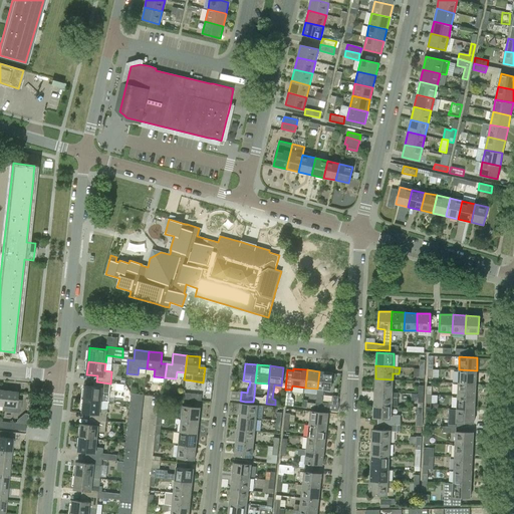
[(477,370),(459,369),(458,382),(476,383),(477,370)]
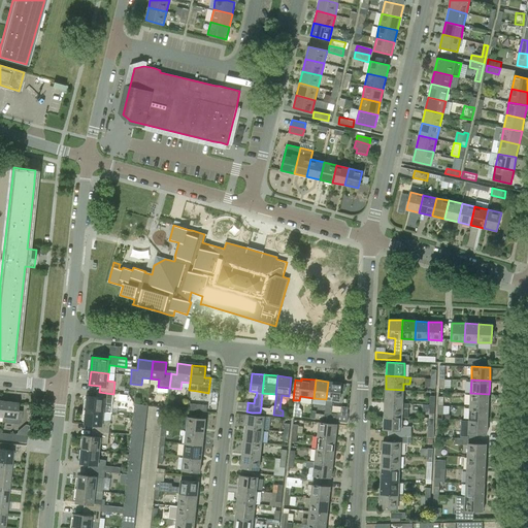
[(339,401),(340,390),(343,391),(345,390),(345,386),(344,385),(341,384),(341,383),(328,382),(326,399),(325,415),(324,420),(337,422),(337,414),(331,414),(333,400),(339,401)]
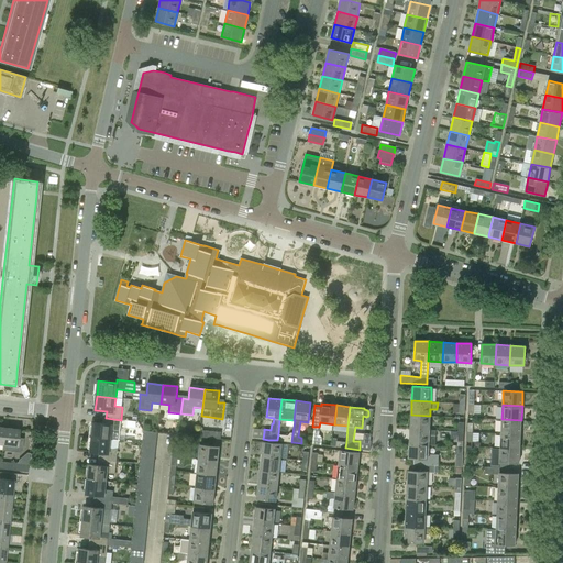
[(430,416),(411,415),(410,429),(430,430),(430,416)]
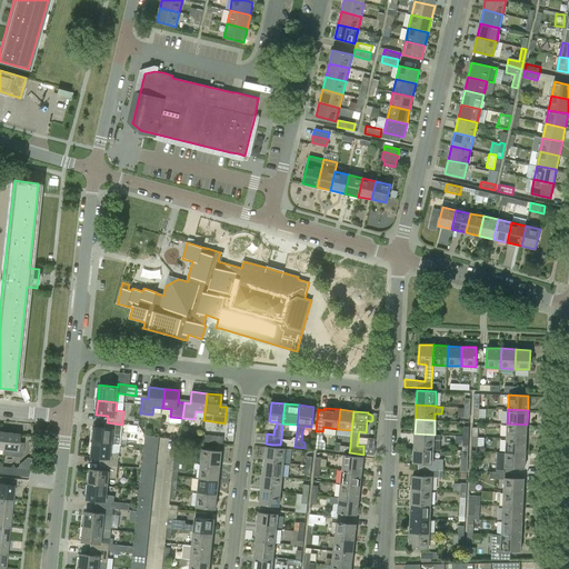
[(121,436),(122,425),(107,422),(107,428),(95,427),(93,442),(112,443),(120,445),(121,436)]
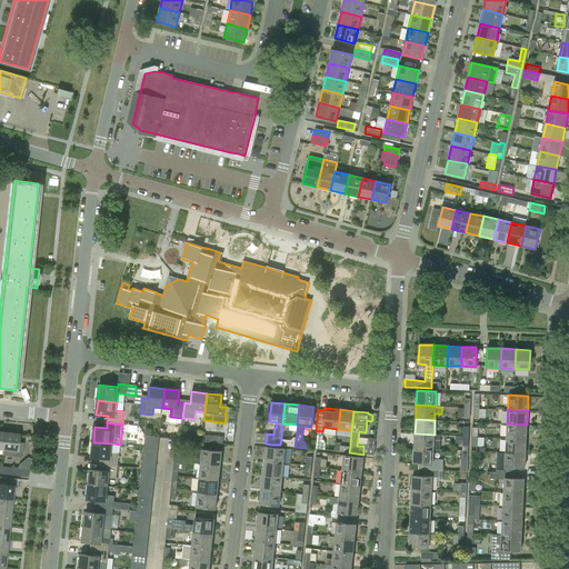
[(527,425),(507,423),(507,438),(526,439),(527,425)]
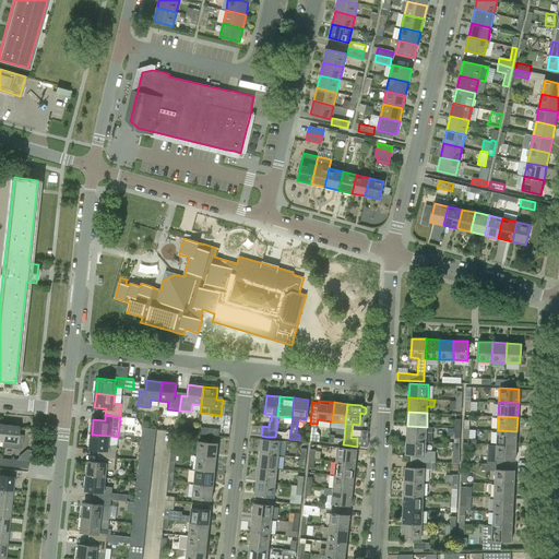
[(4,425),(2,441),(3,441),(2,448),(20,449),(22,447),(24,436),(18,435),(19,426),(4,425)]
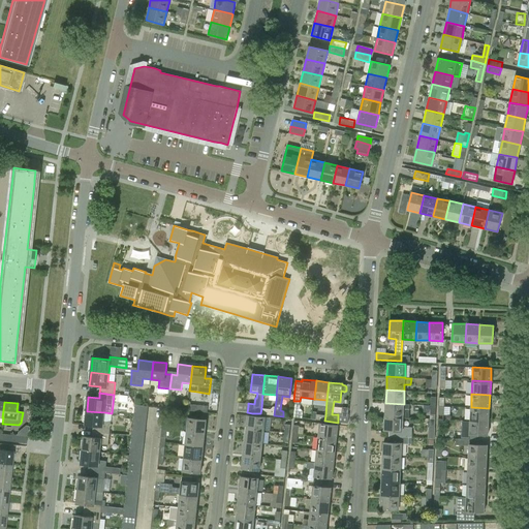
[(404,404),(385,403),(384,416),(403,416),(404,404)]
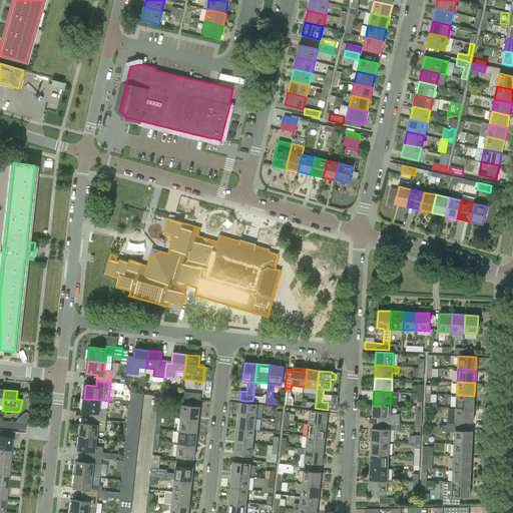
[(182,398),(201,400),(201,394),(183,392),(182,398)]
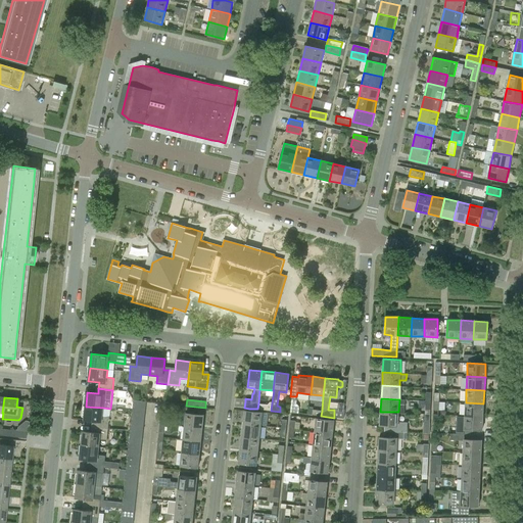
[(483,403),(466,402),(465,416),(483,417),(483,403)]
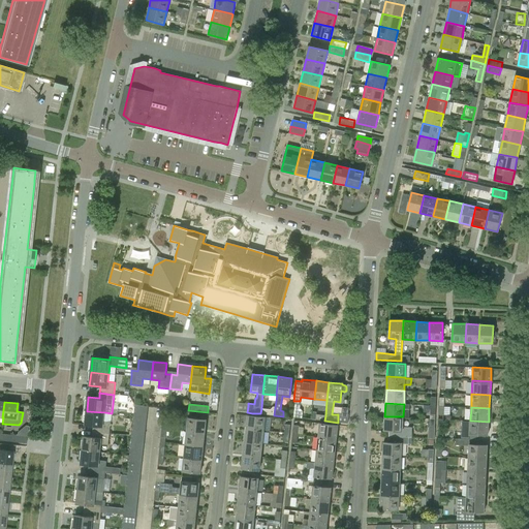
[(95,432),(110,433),(110,428),(111,422),(103,422),(104,412),(87,411),(85,425),(96,426),(95,432)]
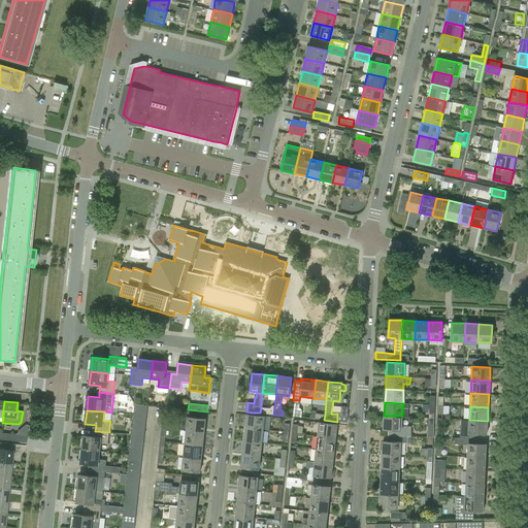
[(245,428),(263,430),(264,417),(246,415),(245,428)]
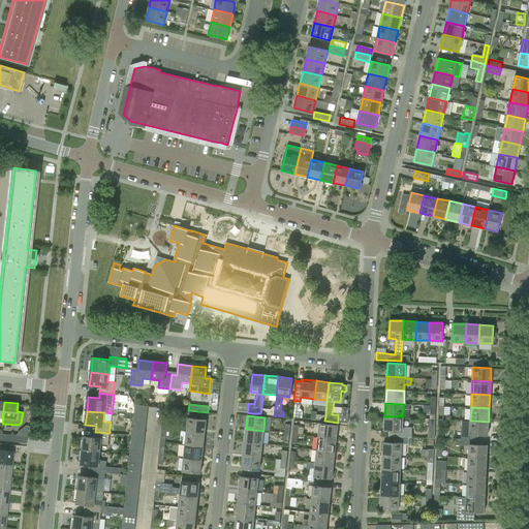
[(403,416),(384,416),(384,430),(390,430),(390,436),(409,437),(411,437),(411,431),(402,430),(403,416)]
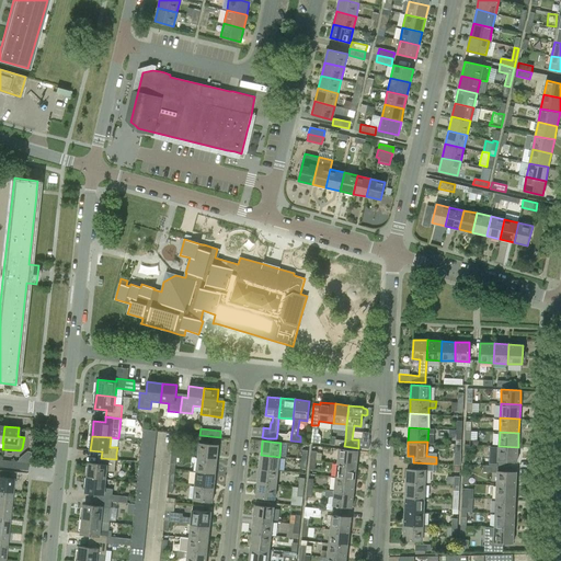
[(198,457),(217,459),(219,446),(199,444),(198,457)]
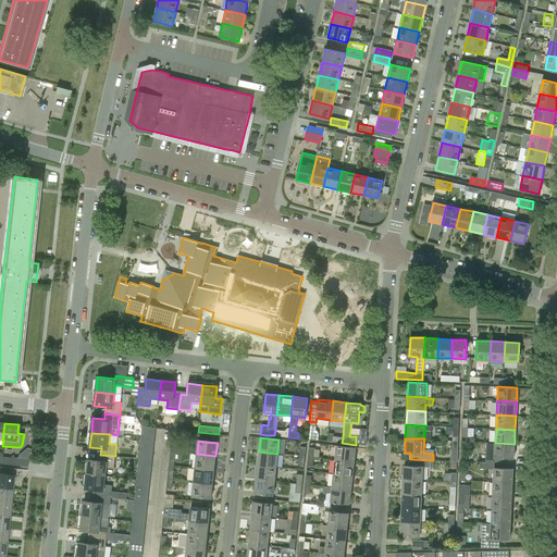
[(170,452),(175,452),(181,453),(182,443),(171,442),(170,452)]
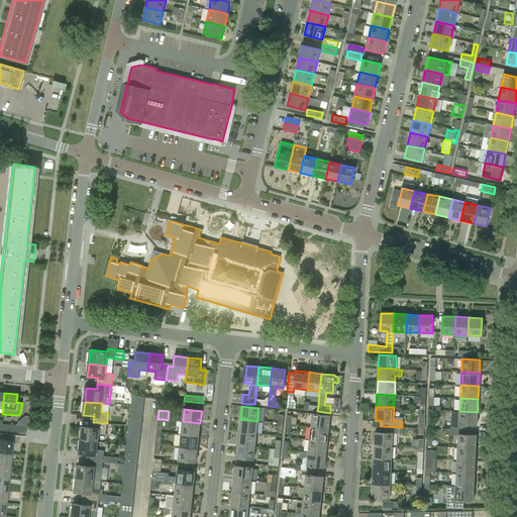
[(478,412),(459,411),(458,424),(477,424),(478,412)]
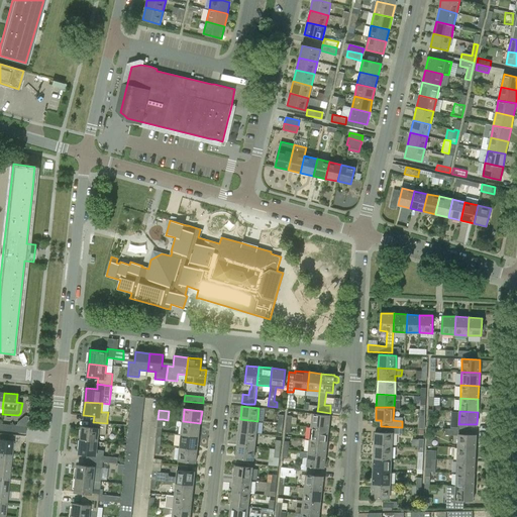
[(311,427),(329,429),(330,416),(312,414),(311,427)]
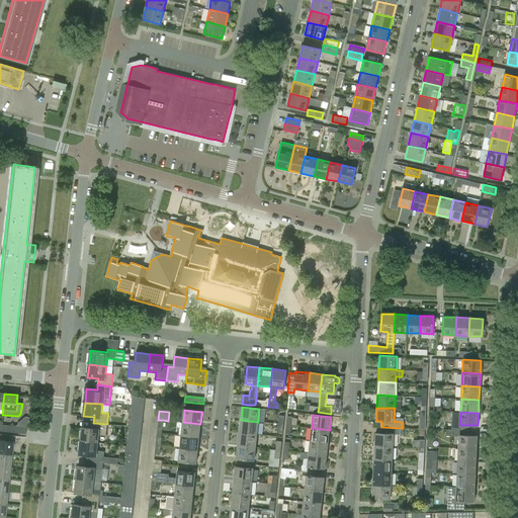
[(258,422),(241,420),(239,433),(257,434),(258,422)]
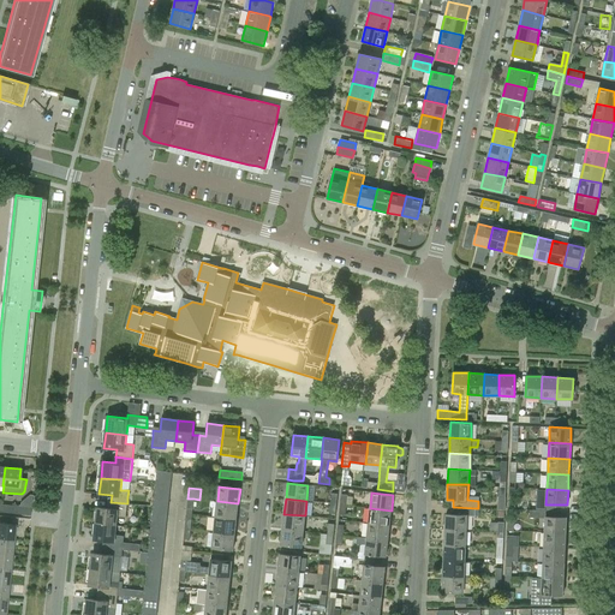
[(238,503),(218,501),(215,517),(237,519),(238,503)]
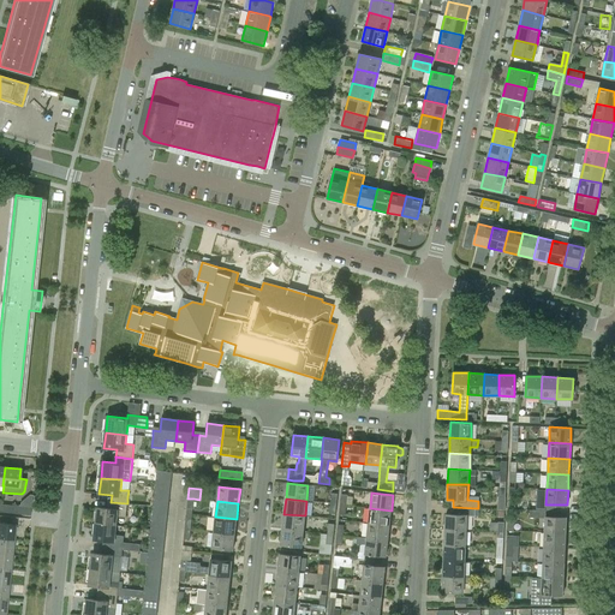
[(95,524),(115,526),(117,517),(126,517),(127,503),(111,502),(109,509),(97,507),(95,524)]
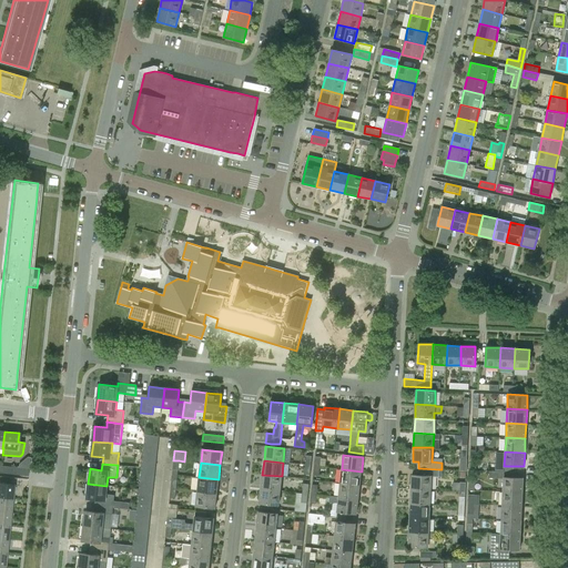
[(0,465),(0,473),(14,475),(16,467),(0,465)]
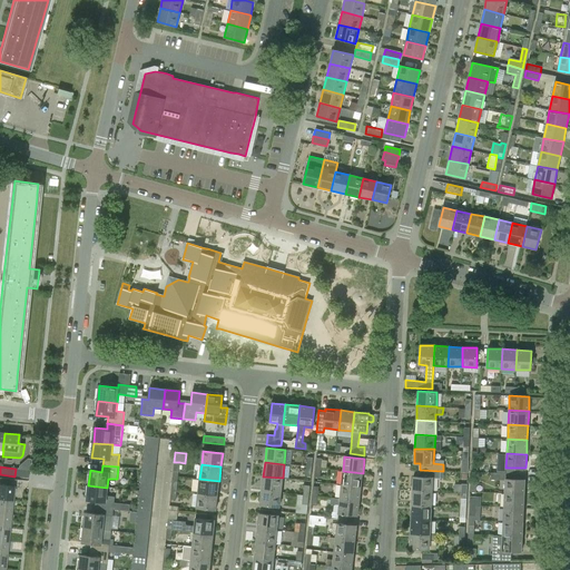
[(413,491),(432,492),(433,478),(440,479),(441,471),(420,470),(419,477),(413,477),(413,491)]
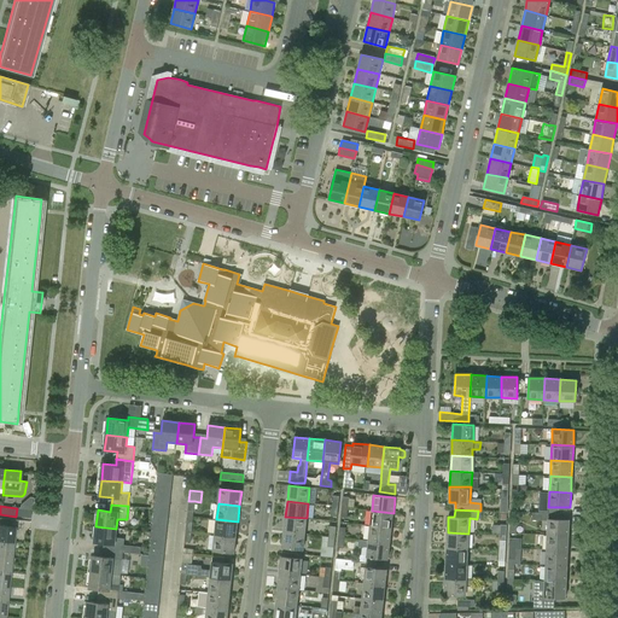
[(394,513),(372,511),(371,525),(391,528),(394,513)]
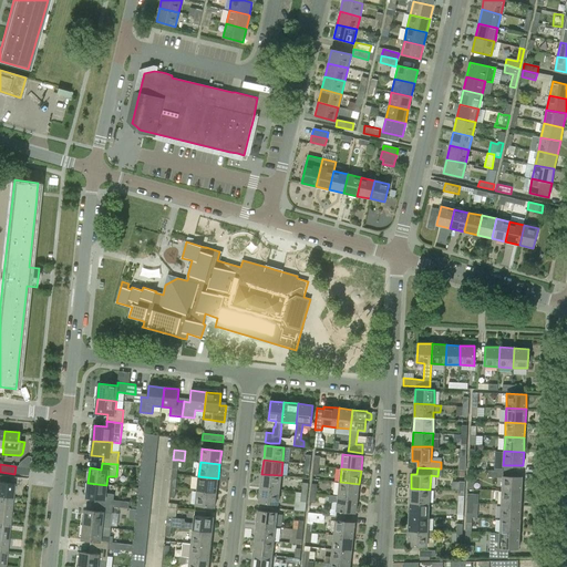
[(502,491),(522,491),(523,476),(503,476),(503,471),(488,470),(487,477),(503,477),(502,491)]
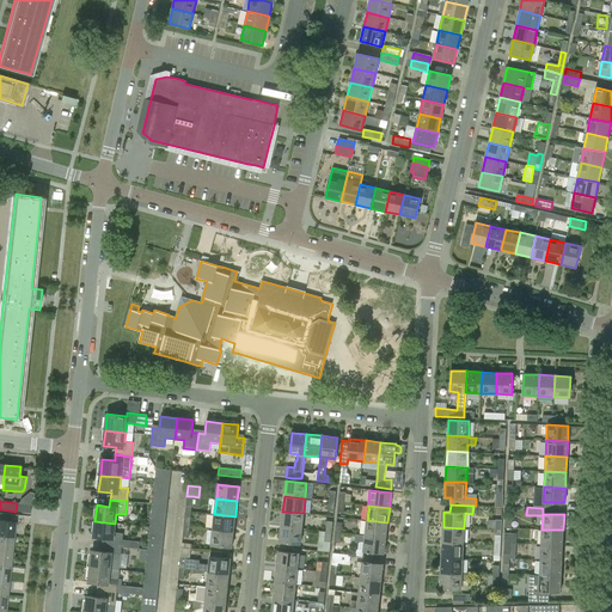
[(304,513),(282,512),(281,526),(301,528),(304,513)]
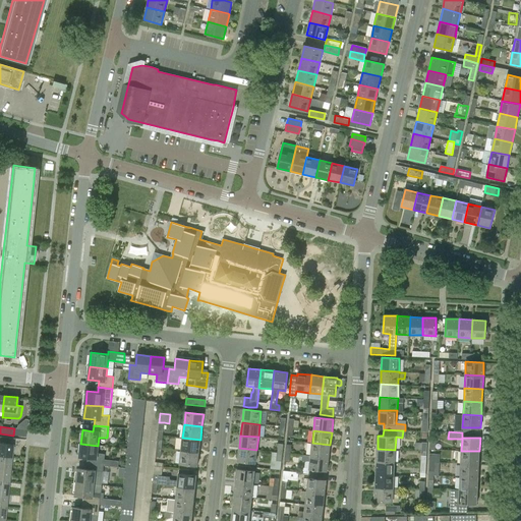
[(0,456),(11,457),(13,445),(7,444),(7,438),(0,437),(0,456)]
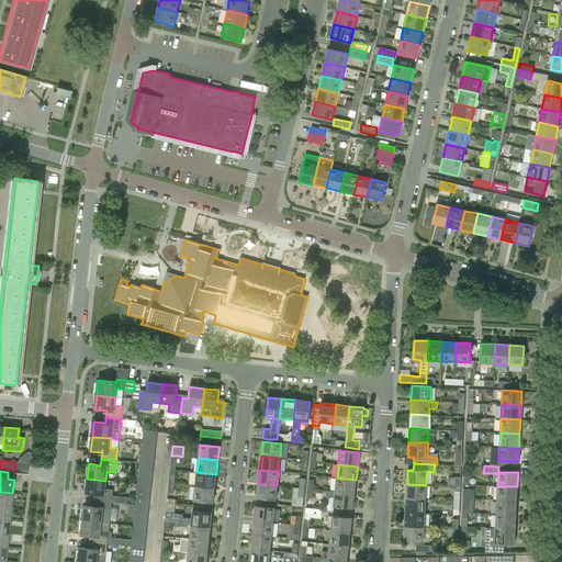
[(216,474),(197,472),(195,486),(215,489),(216,474)]
